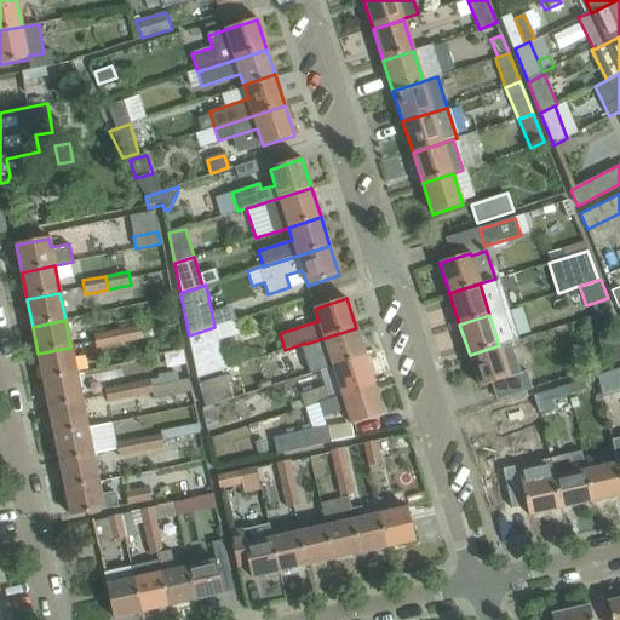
[(139,325),(116,329),(119,344),(142,339),(139,325)]
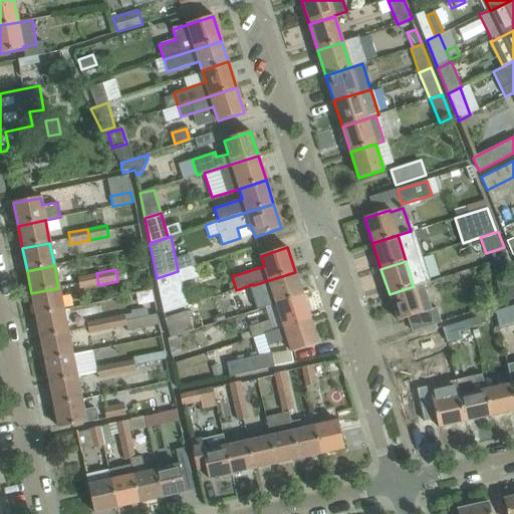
[(513,272),(513,269),(494,276),(503,302),(513,297),(513,272)]
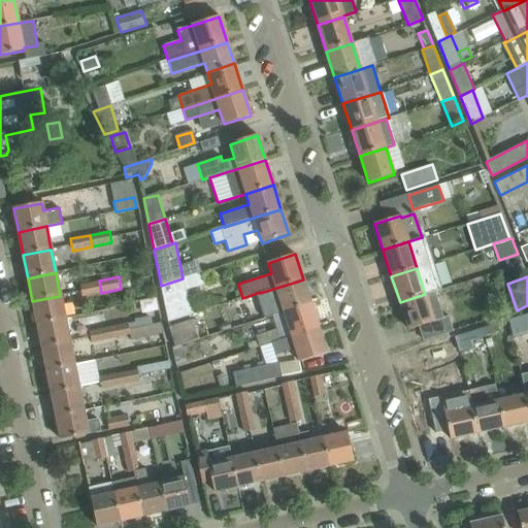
[(183,278),(161,286),(168,322),(193,314),(183,281),(183,278)]
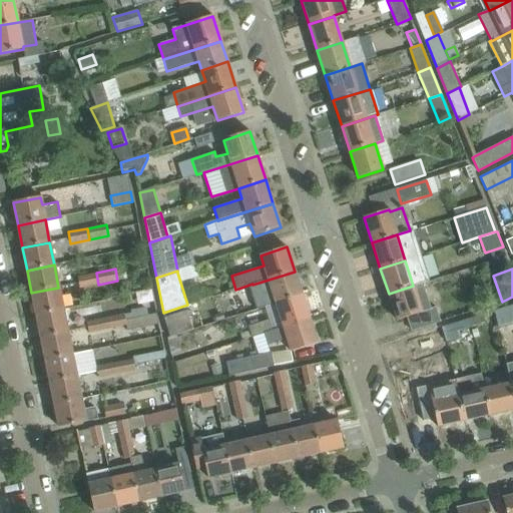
[(272,292),(276,304),(302,295),(295,272),(252,285),(257,297),(272,292)]
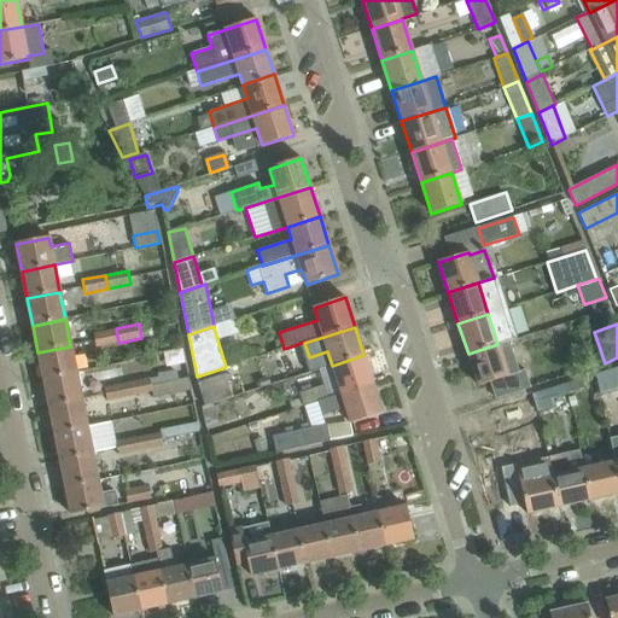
[(93,333),(95,347),(118,343),(116,328),(93,333)]
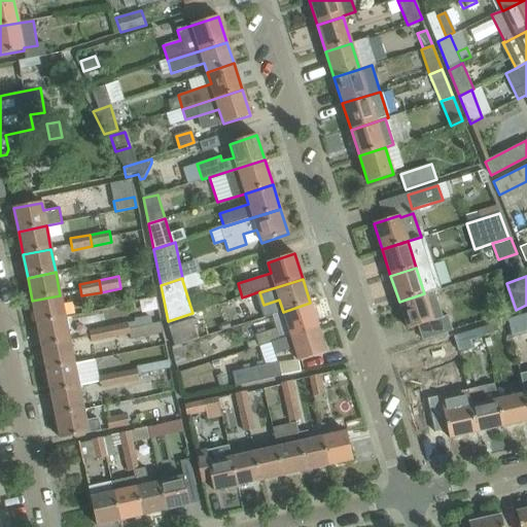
[(424,293),(399,302),(408,329),(418,326),(422,340),(442,334),(452,330),(448,316),(441,318),(432,291),(424,293)]
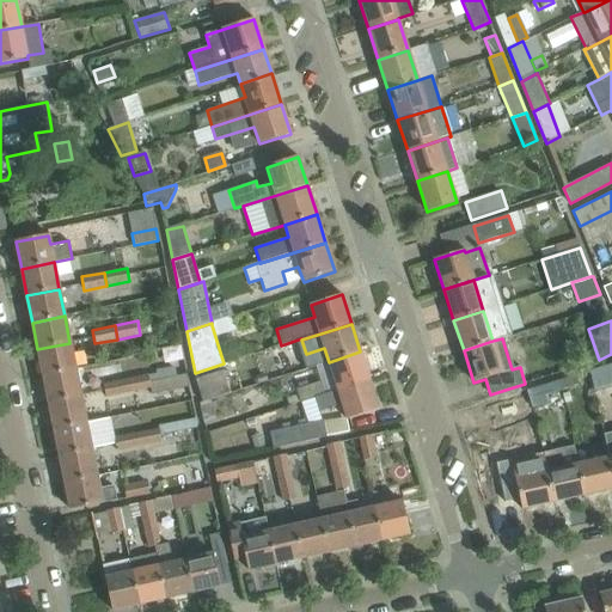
[(37,349),(43,377),(75,369),(69,343),(37,349)]
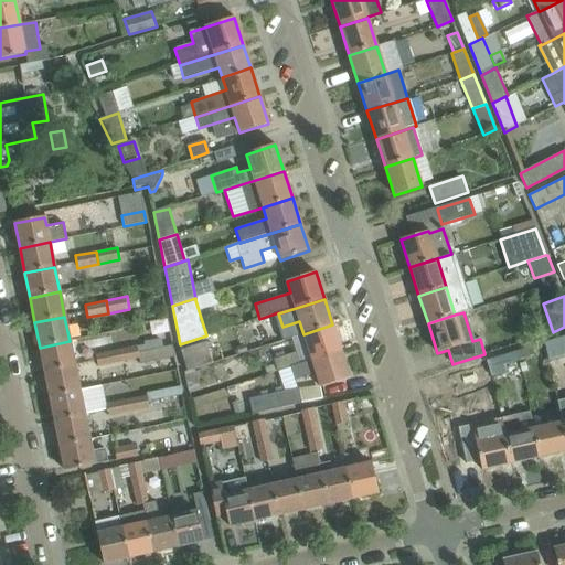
[(290,366),(290,368),(341,352),(332,324),(304,334),(291,338),(296,352),(300,364),(290,366)]
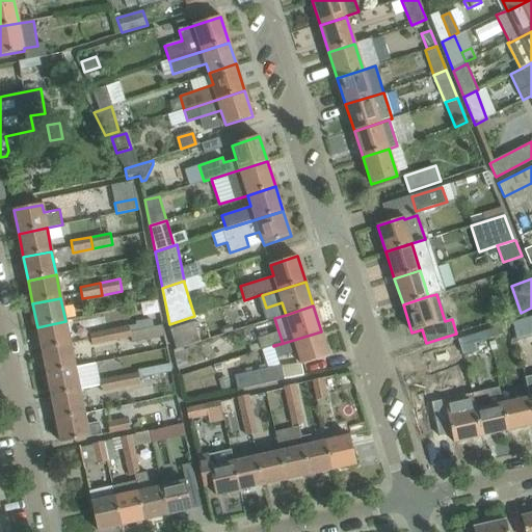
[(531,316),(512,323),(516,340),(531,336),(531,316)]
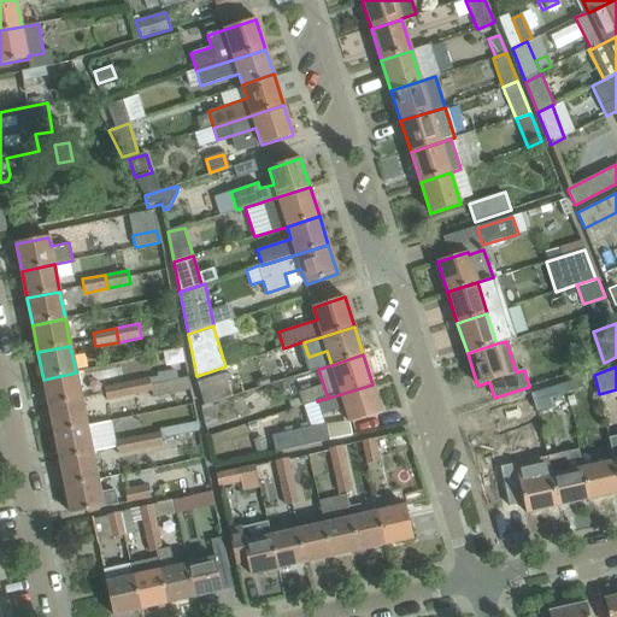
[(43,380),(48,406),(81,399),(76,372),(43,380)]
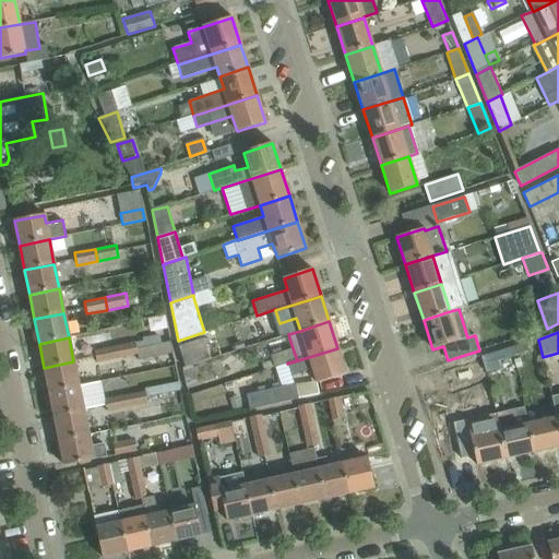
[(178,346),(185,366),(185,367),(198,363),(198,364),(211,358),(204,337),(178,346)]
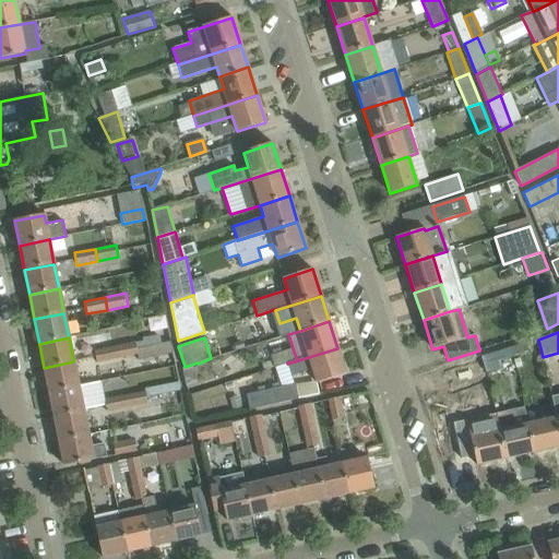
[(134,342),(115,346),(116,354),(117,359),(138,355),(139,360),(173,353),(169,341),(135,348),(134,342)]
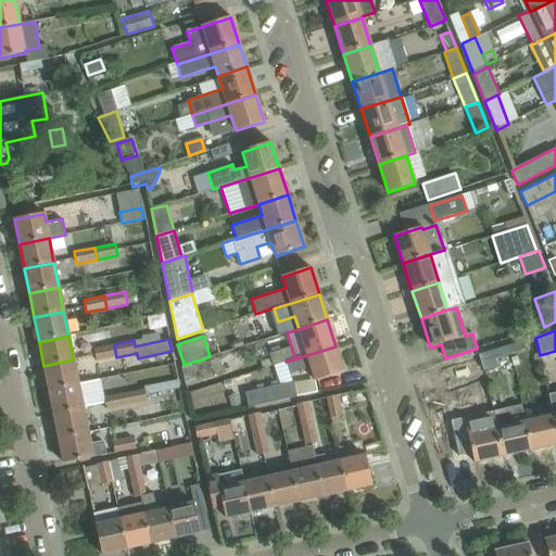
[(522,340),(507,345),(509,354),(526,349),(522,340)]
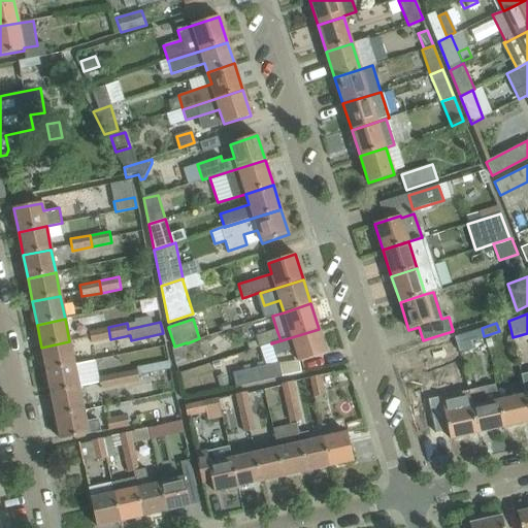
[(89,331),(92,342),(110,339),(109,334),(108,327),(89,331)]
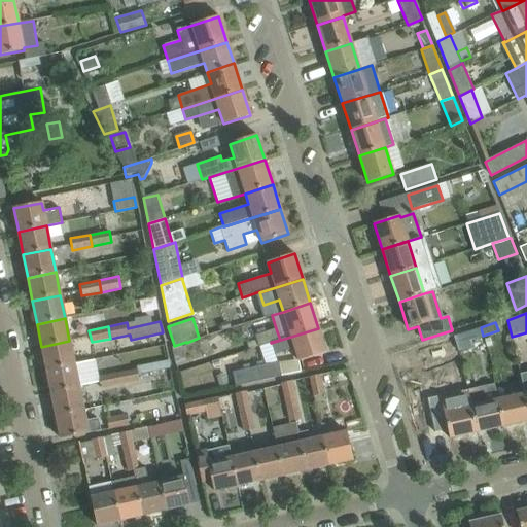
[(483,336),(481,327),(465,332),(468,341),(483,336)]
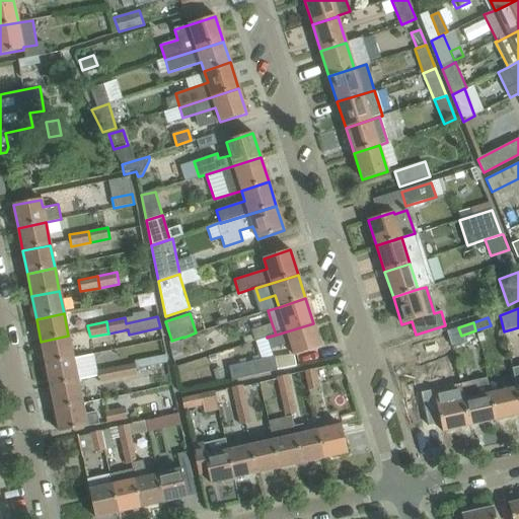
[(276,335),(272,323),(251,329),(252,334),(242,337),(243,344),(254,340),(254,341),(267,337),(276,335)]
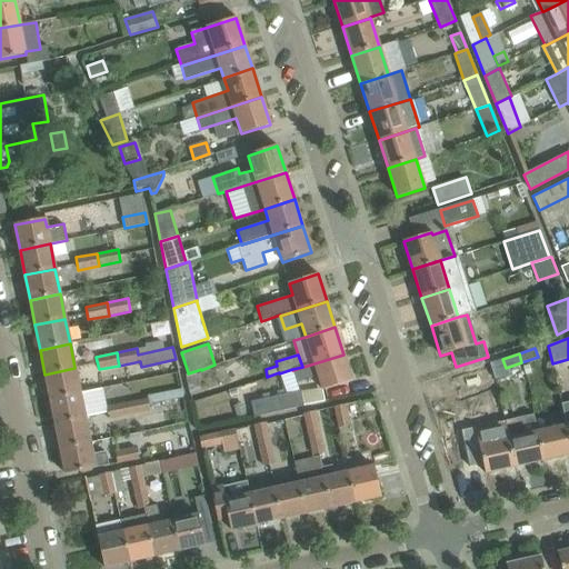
[(343,355),(292,370),(297,382),(318,376),(322,390),(352,381),(343,355)]
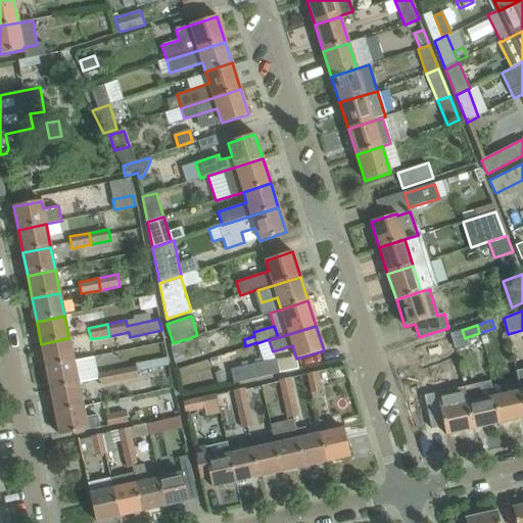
[(421,358),(415,360),(418,368),(457,355),(449,334),(417,344),(421,358)]
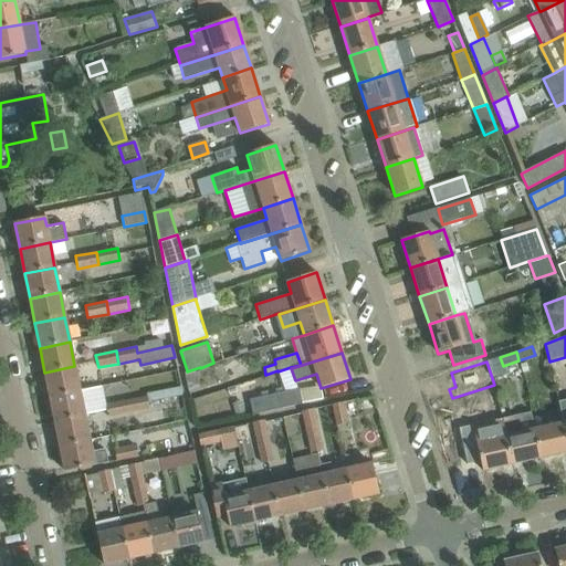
[(44,373),(50,397),(80,391),(74,366),(44,373)]
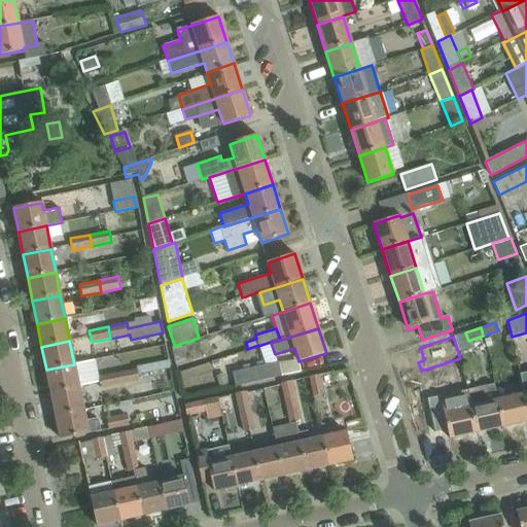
[(174,346),(174,345),(171,347),(173,355),(187,351),(186,343),(186,342),(174,346)]
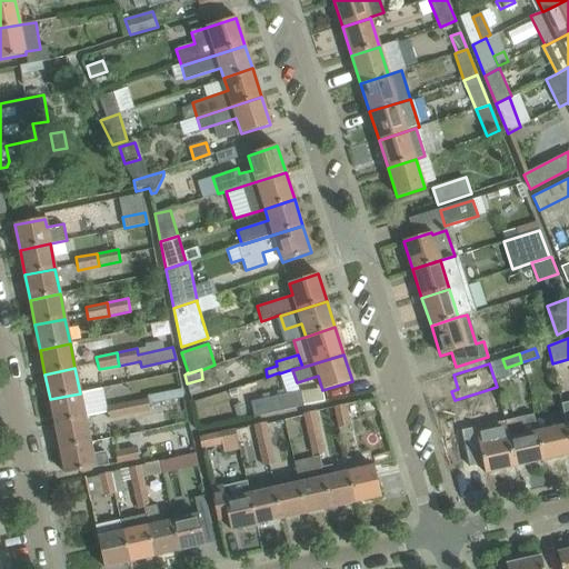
[(303,406),(300,390),(250,401),(253,417),(303,406)]
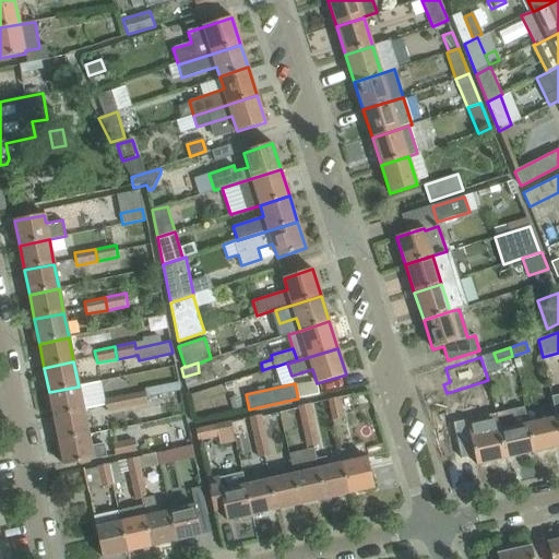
[(49,392),(54,417),(83,411),(79,387),(49,392)]
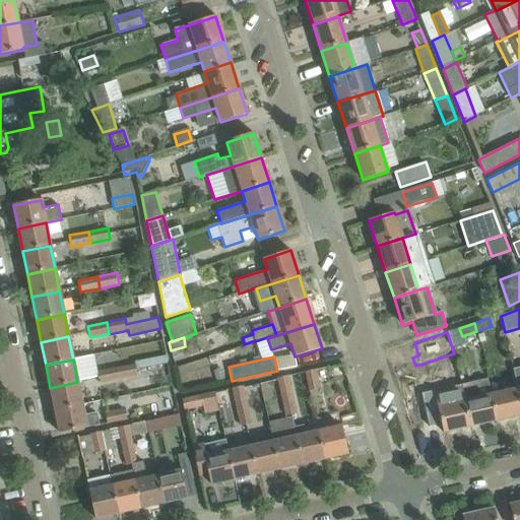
[(135,364),(116,368),(118,379),(137,375),(135,364)]
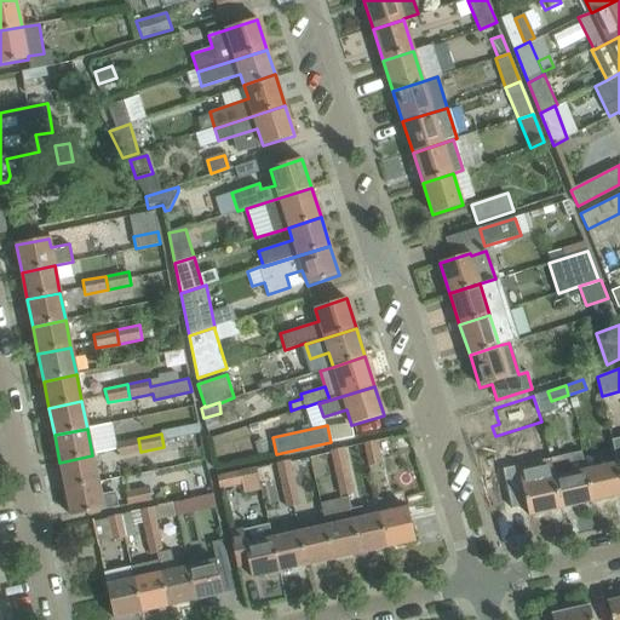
[(115,443),(118,457),(141,452),(138,438),(115,443)]
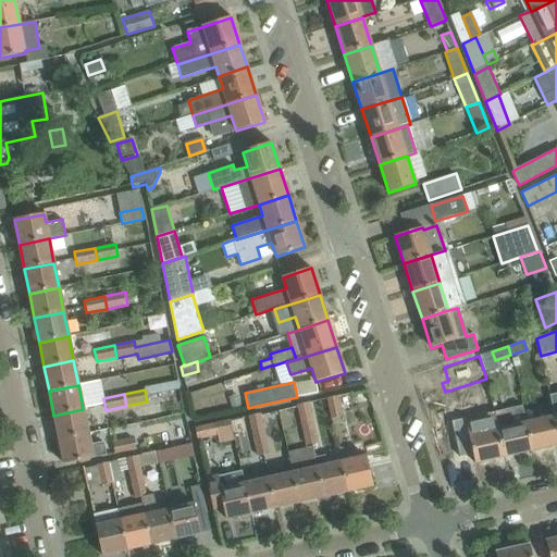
[(326,398),(331,419),(343,417),(338,395),(326,398)]
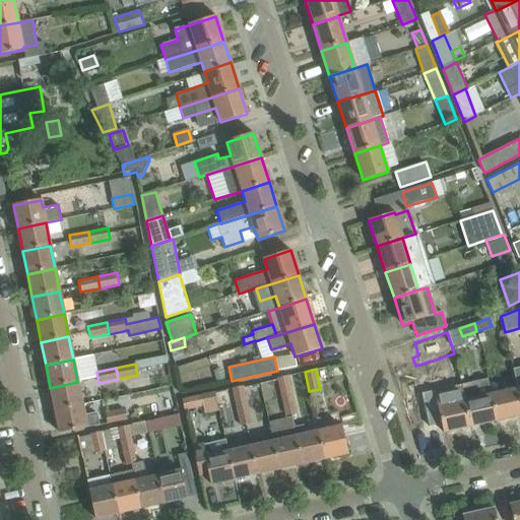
[(288,375),(276,378),(281,397),(293,394),(288,375)]
